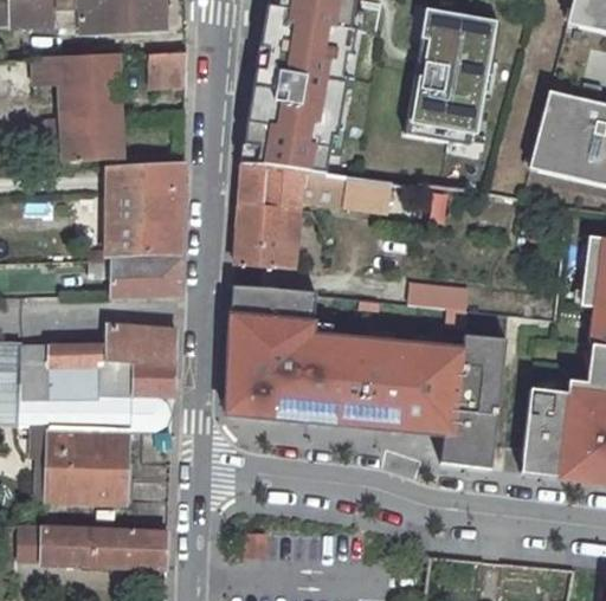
[(0,0),(0,24),(76,25),(76,21),(82,20),(83,31),(163,27),(161,0),(0,0)]
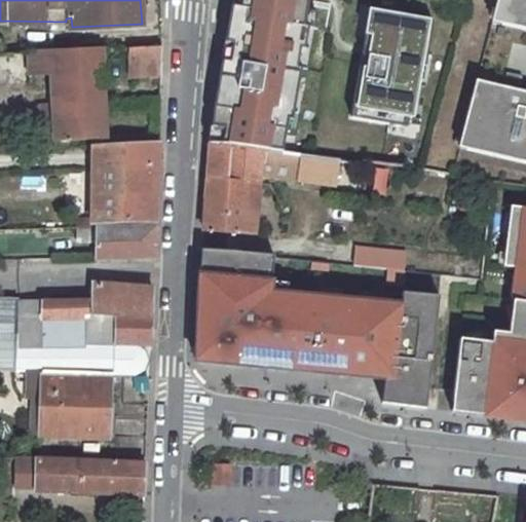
[(214,106),(211,140),(275,149),(282,150),(291,97),(295,98),(301,65),(297,64),(300,45),(304,46),(312,0),(240,0),(240,3),(232,1),(214,106)]
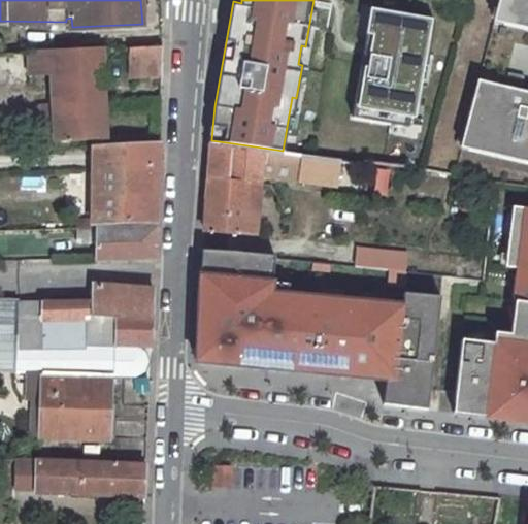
[(509,7),(506,22),(527,27),(527,0),(501,0),(500,5),(509,7)]
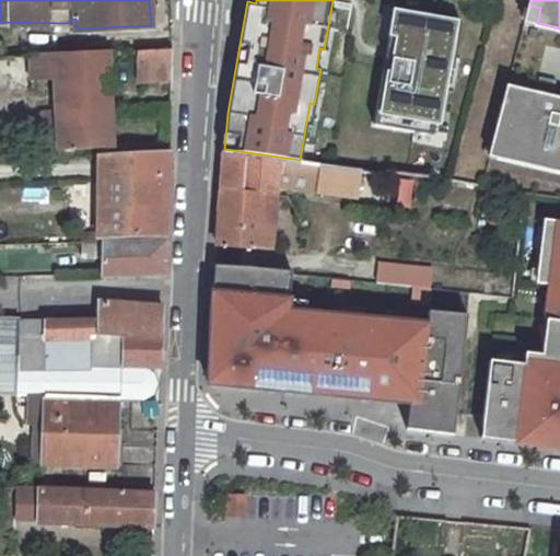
[(531,6),(527,21),(537,23),(540,8),(531,6)]
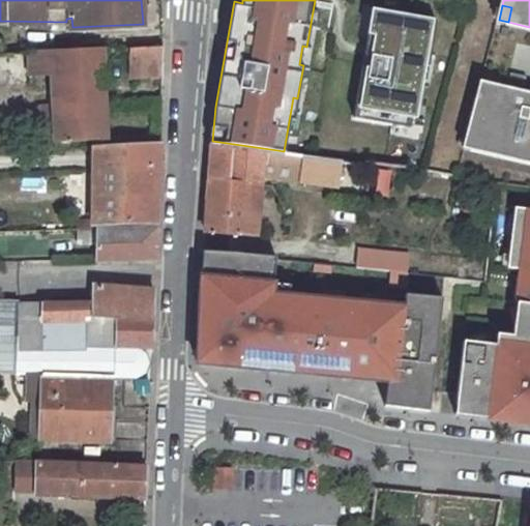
[(362,65),(354,115),(390,121),(393,111),(413,115),(420,76),(427,77),(437,19),(373,7),(366,40),(374,40),(369,66),(362,65)]
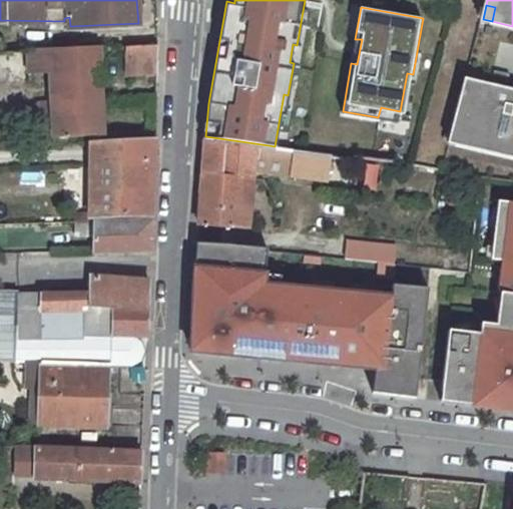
[(158,41),(119,43),(121,76),(158,72),(158,41)]
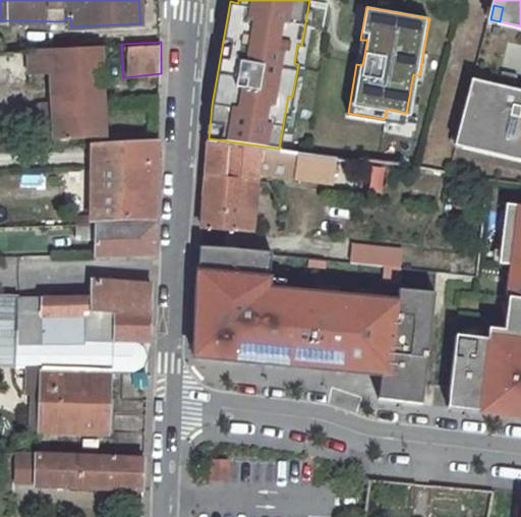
[(102,45),(52,47),(53,71),(53,79),(103,77),(102,45)]
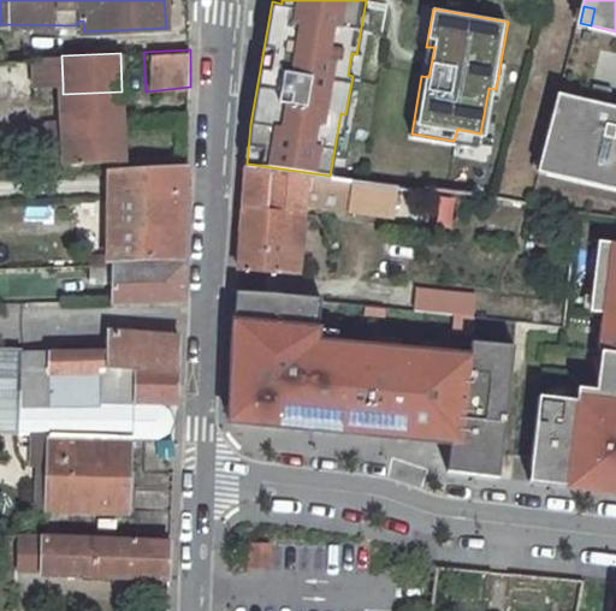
[(61,55),(35,58),(36,85),(63,84),(61,55)]
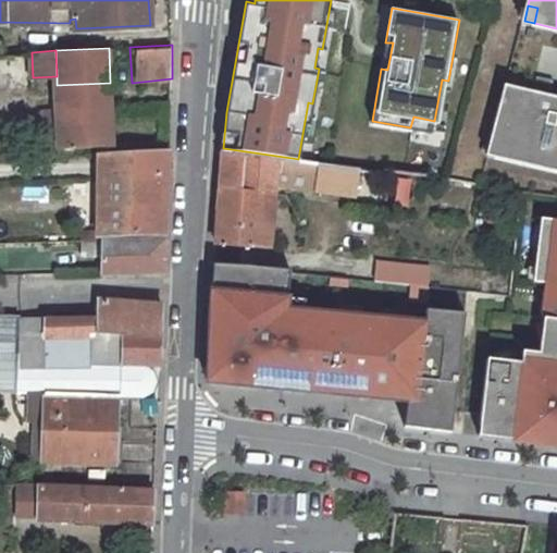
[(32,52),(0,53),(0,86),(33,85),(33,77),(32,52)]
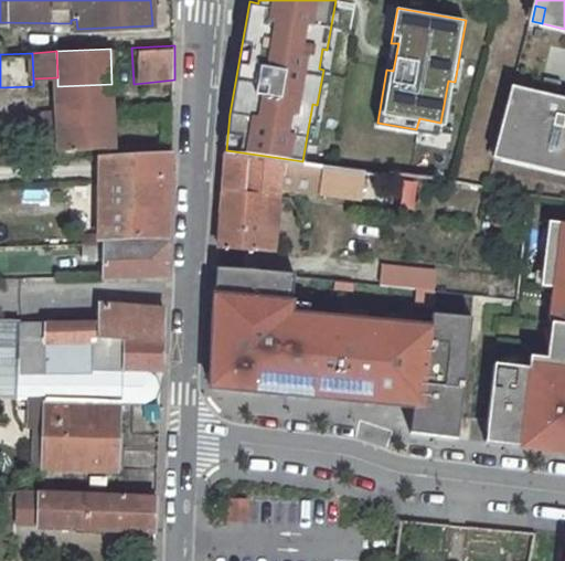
[(557,93),(561,77),(544,73),(540,90),(557,93)]
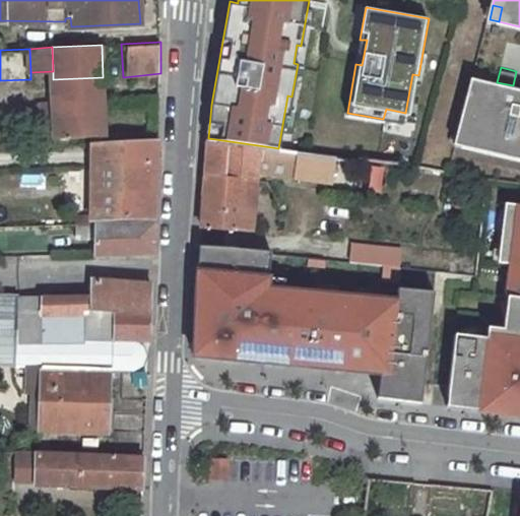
[(473,93),(477,77),(470,76),(466,91),(473,93)]
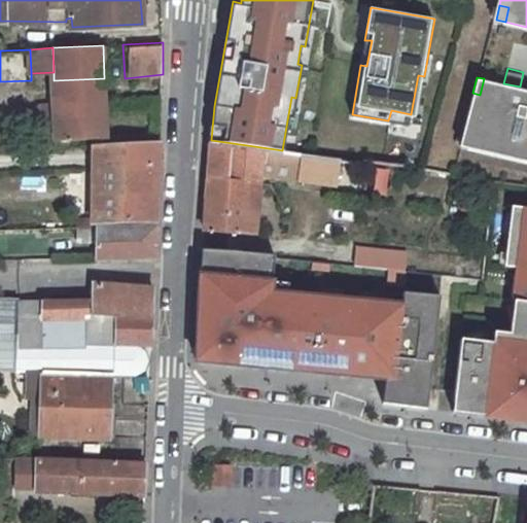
[(104,78),(54,80),(55,102),(105,99),(104,78)]
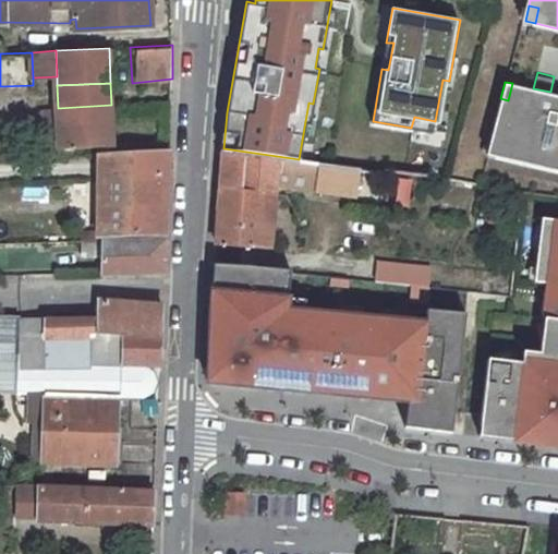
[(557,93),(550,92),(533,88),(512,83),(508,100),(500,98),(492,134),(498,135),(494,155),(557,168),(557,93)]
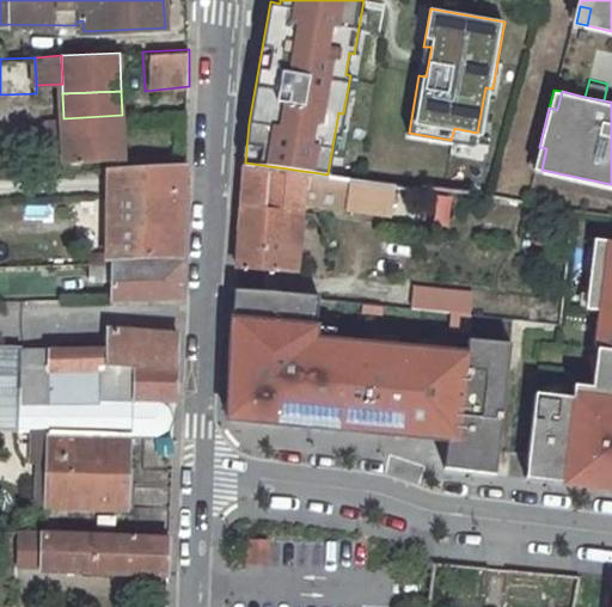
[(65,158),(65,161),(123,158),(122,115),(63,118),(63,121),(47,122),(38,130),(38,151),(48,159),(65,158)]
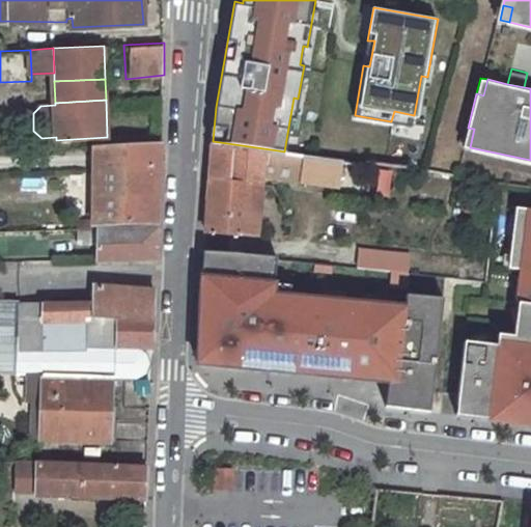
[(470,147),(474,129),(468,128),(463,145),(470,147)]
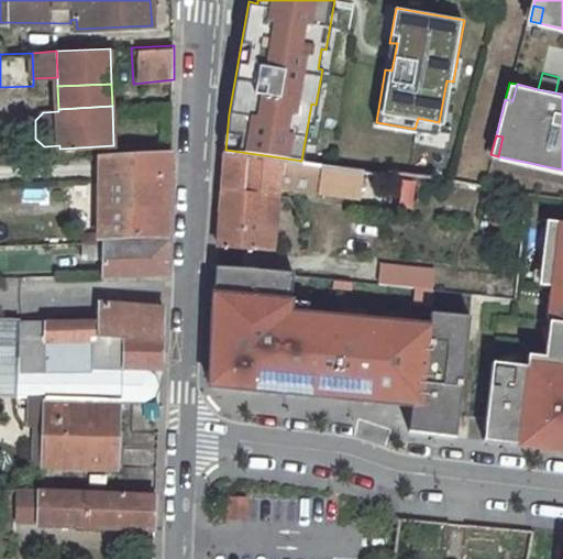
[(12,145),(0,145),(0,156),(13,156),(12,145)]
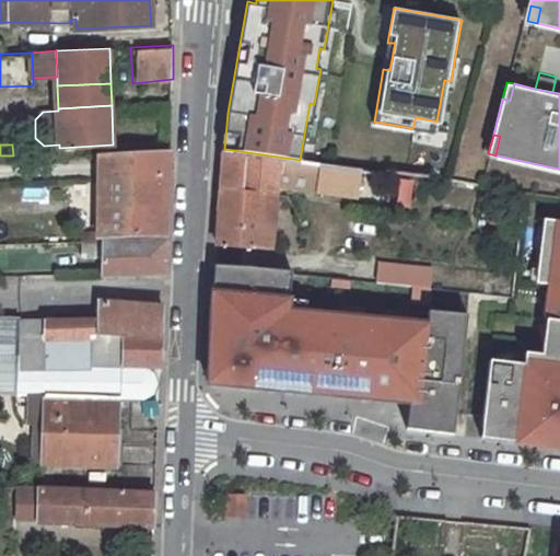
[(171,149),(98,152),(100,177),(170,174),(171,149)]
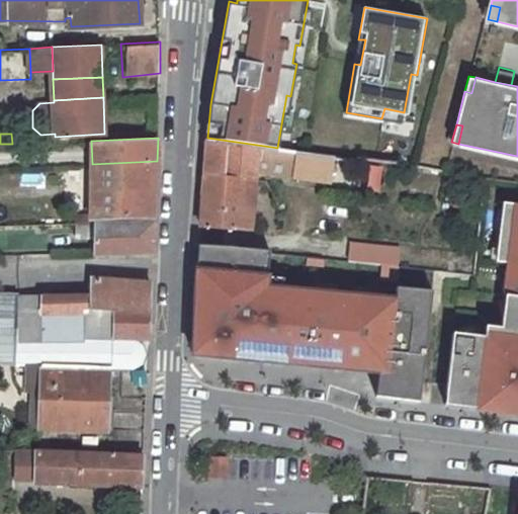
[(207,138),(203,172),(253,176),(255,154),(270,156),(271,147),(207,138)]
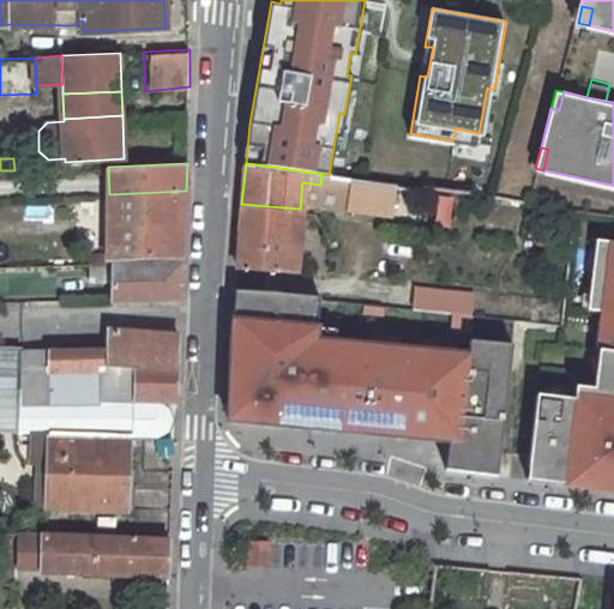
[(56,167),(47,167),(47,174),(48,178),(56,175),(56,167)]
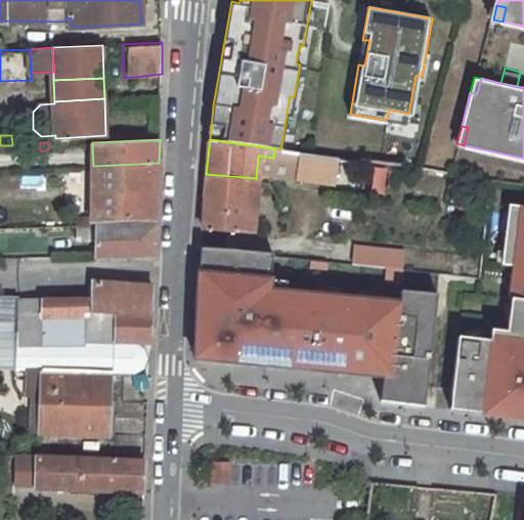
[(299,152),(296,175),(333,180),(335,158),(299,152)]
